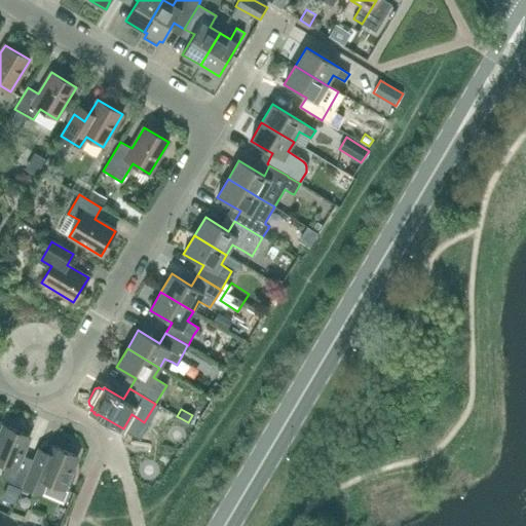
[(22,454),(29,436),(4,425),(0,435),(0,462),(6,465),(1,478),(22,487),(33,459),(22,454)]
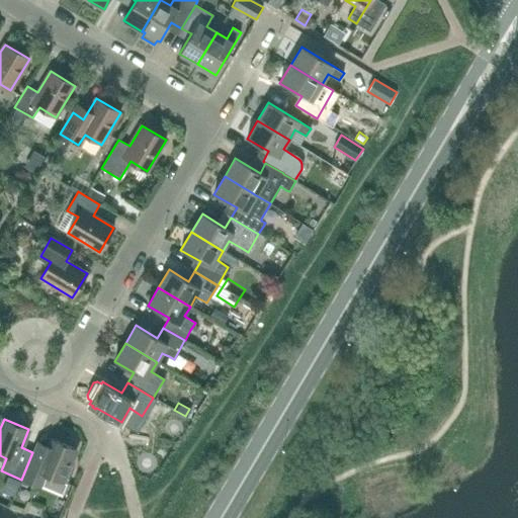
[(166,441),(161,438),(160,437),(154,446),(160,450),(166,441)]
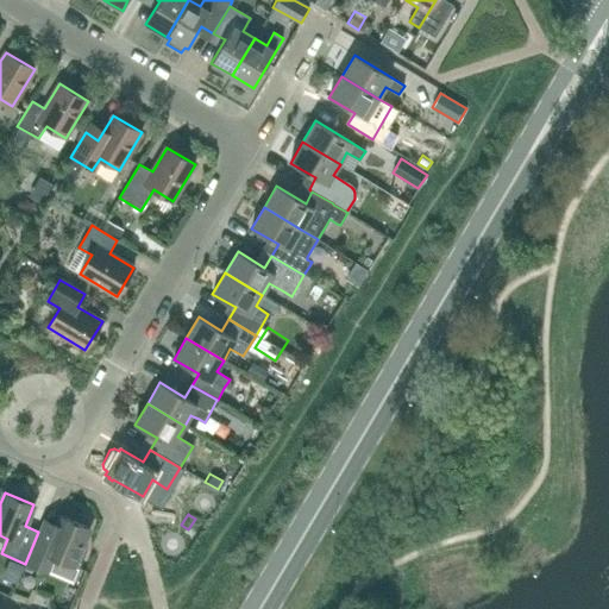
[(82,546),(89,528),(61,515),(51,538),(38,532),(25,564),(49,573),(55,559),(79,569),(87,548),(82,546)]
